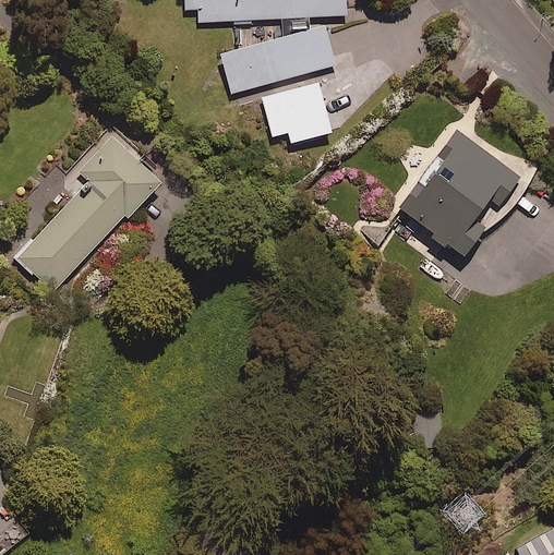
[(304,16),(345,14),(344,0),(182,0),(183,9),(196,9),(197,22),(281,17),(282,38),(219,55),(230,93),(334,64),(323,27),(305,32),(304,16)]
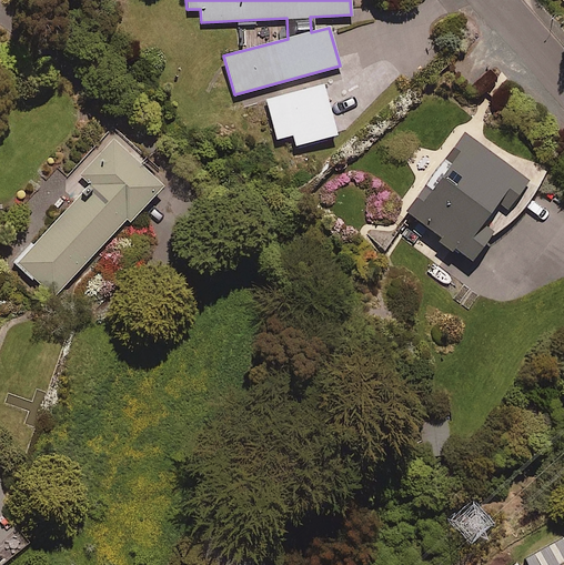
[(274,127),(262,101),(234,113),(245,139),(274,127)]
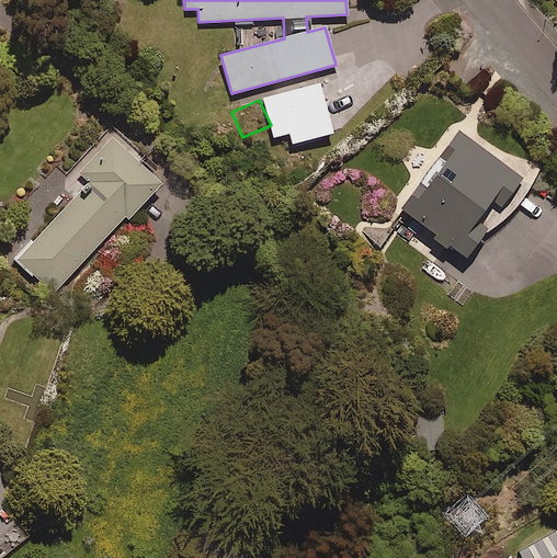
[(495,206),(504,215),(527,186),(458,131),(418,181),(421,183),(400,209),(466,262),(492,230),(482,223),(495,206)]
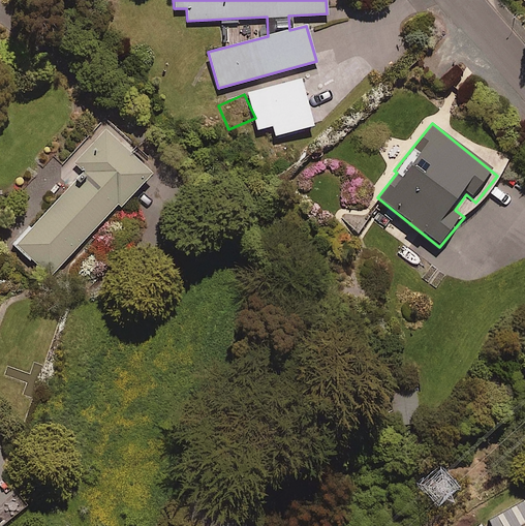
[(151,177),(105,132),(72,165),(83,175),(13,244),(49,278),(118,207),(120,209),(151,177)]
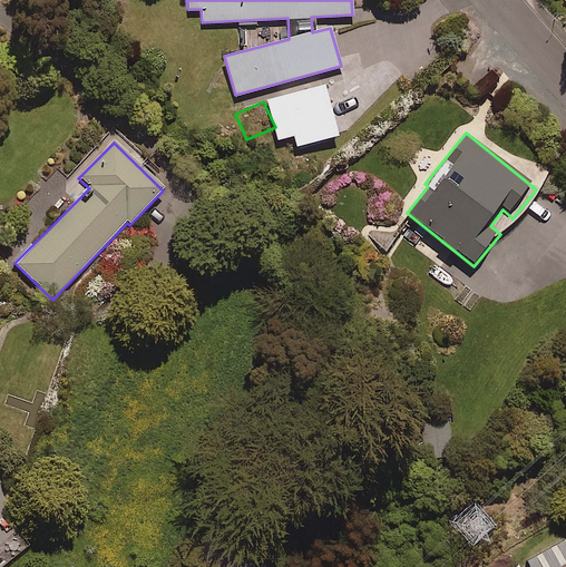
[(565,566),(565,538),(560,529),(521,551),(530,566),(565,566)]
